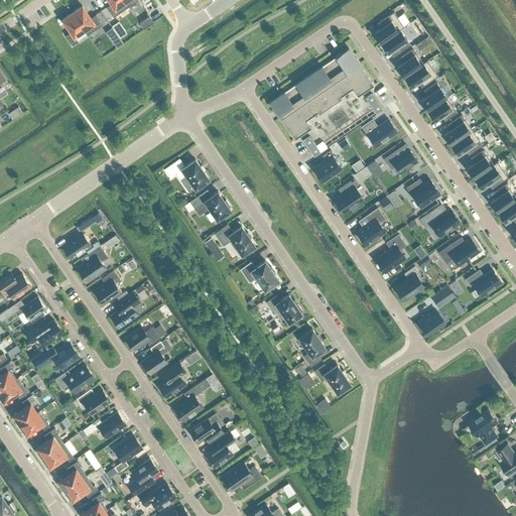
[(109,0),(111,2),(106,6),(113,16),(128,6),(123,0),(109,0)]
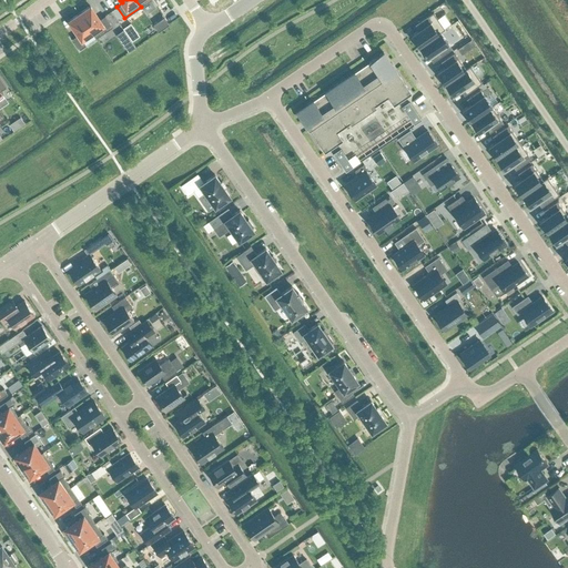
[(104,14),(99,19),(90,4),(79,12),(95,37),(112,26),(104,14)]
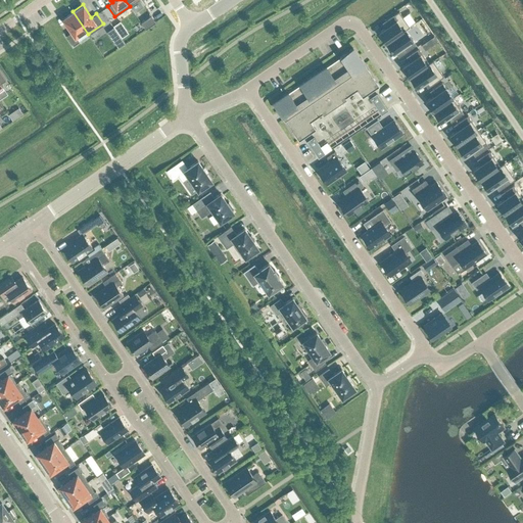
[(386,42),(406,29),(405,29),(409,27),(398,10),(384,20),(388,26),(385,27),(379,32),(386,42)]
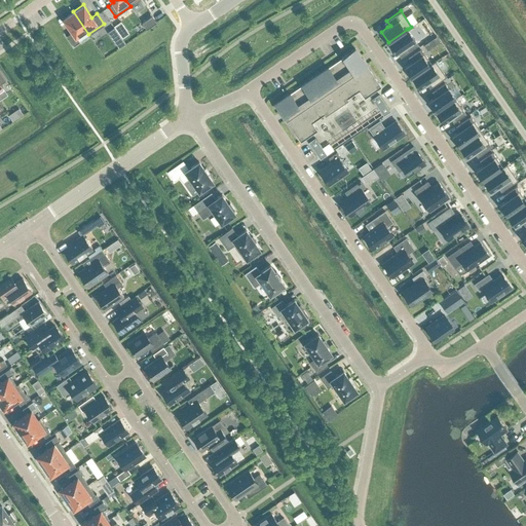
[(88,35),(88,34),(73,11),(63,19),(72,31),(67,35),(73,45),(79,41),(76,36),(84,30),(88,35)]
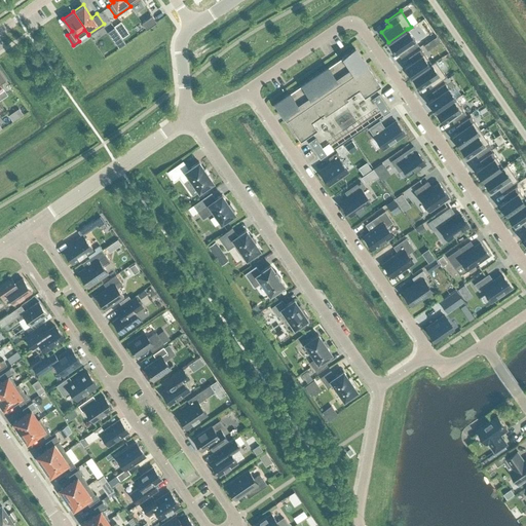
[(141,22),(146,29),(156,22),(151,14),(141,22)]
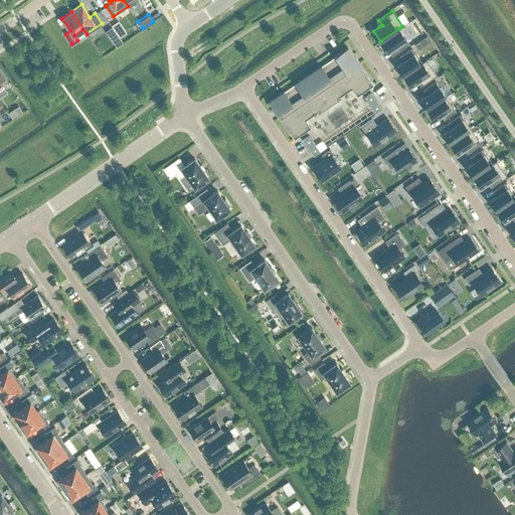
[(112,26),(106,30),(111,38),(117,34),(112,26)]
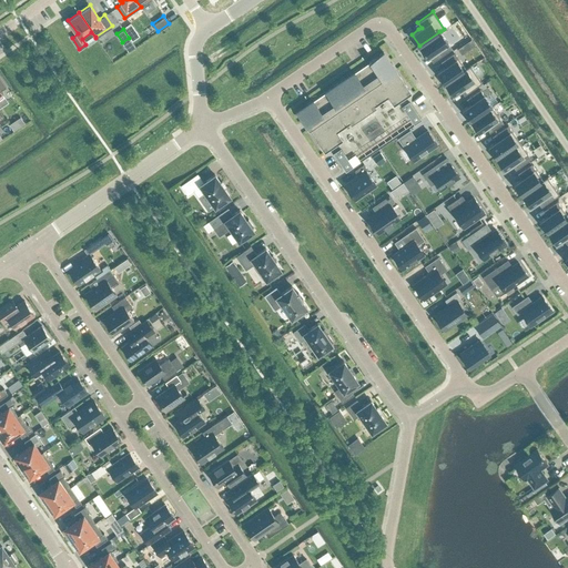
[(452,48),(440,31),(419,46),(427,57),(428,56),(437,50),(440,56),(452,48)]
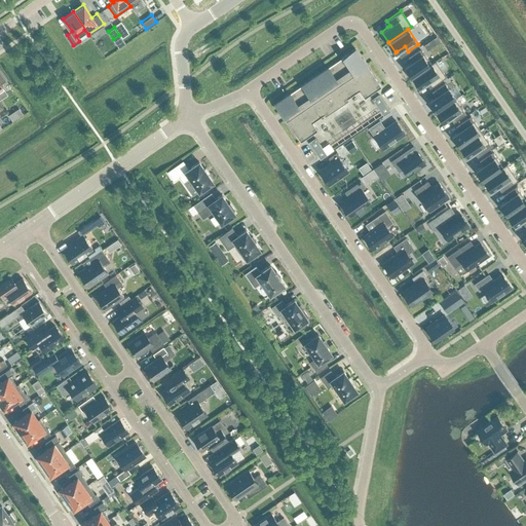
[(423,44),(426,49),(431,46),(428,40),(423,44)]
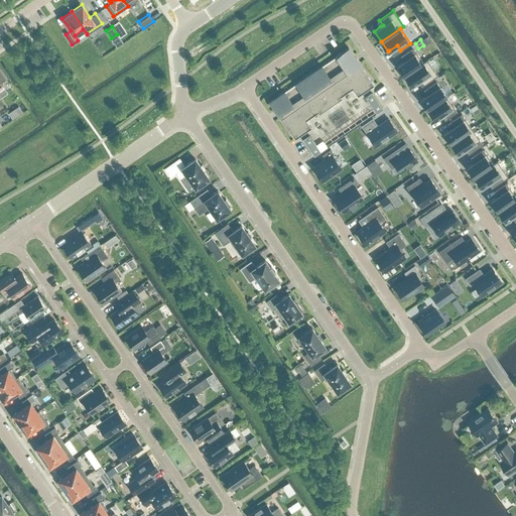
[(305,120),(317,112),(318,113),(340,98),(339,97),(352,88),(357,95),(373,84),(358,61),(355,63),(353,59),(355,58),(347,46),(268,101),(276,113),(279,111),(281,114),(279,116),(294,138),(310,127),(305,120)]
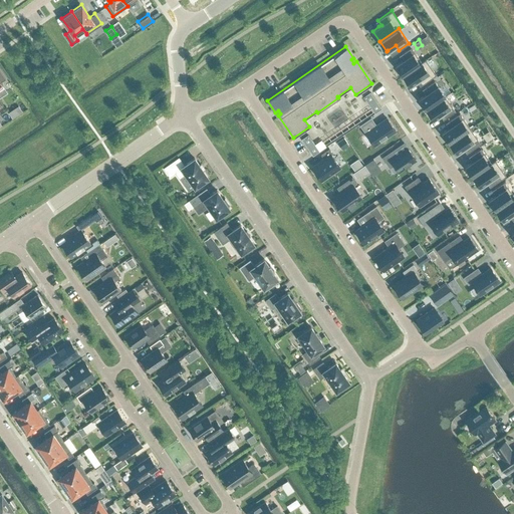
[(396,64),(403,74),(421,61),(411,46),(401,53),(405,58),(402,60),(396,64)]
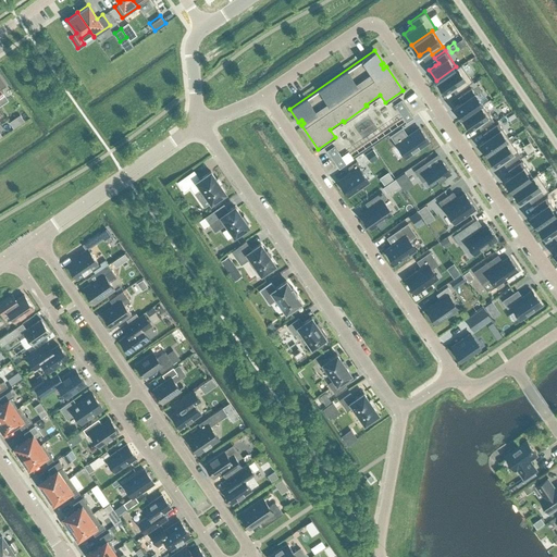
[(456,66),(436,81),(444,93),(450,87),(454,85),(457,90),(472,81),(460,64),(456,66)]
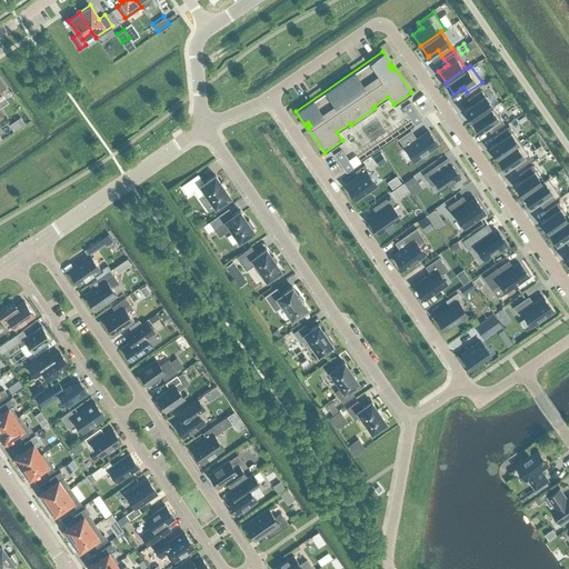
[(463,109),(471,120),(492,106),(480,89),(469,97),(473,102),(470,103),(463,109)]
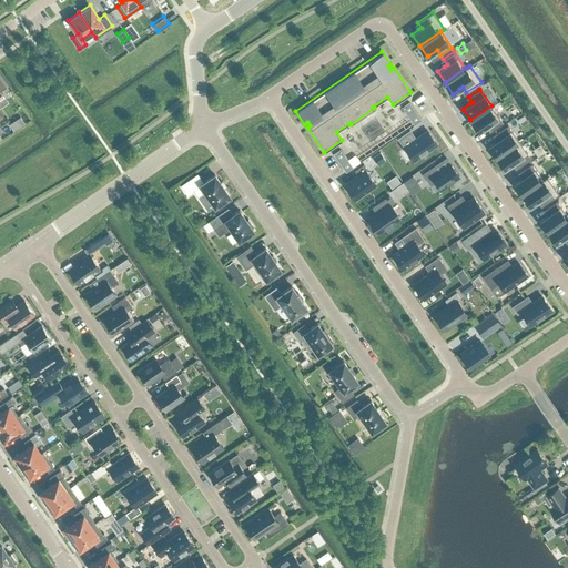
[(422,119),(408,101),(401,105),(414,124),(422,119)]
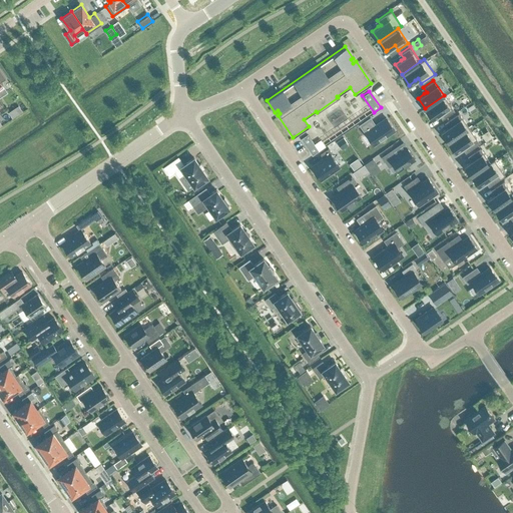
[(444,95),(425,108),(432,118),(438,114),(441,112),(444,117),(454,110),(444,95)]
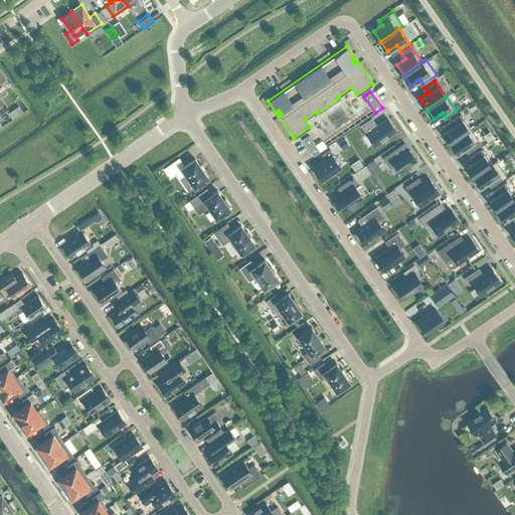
[(12,110),(8,113),(12,119),(16,116),(12,110)]
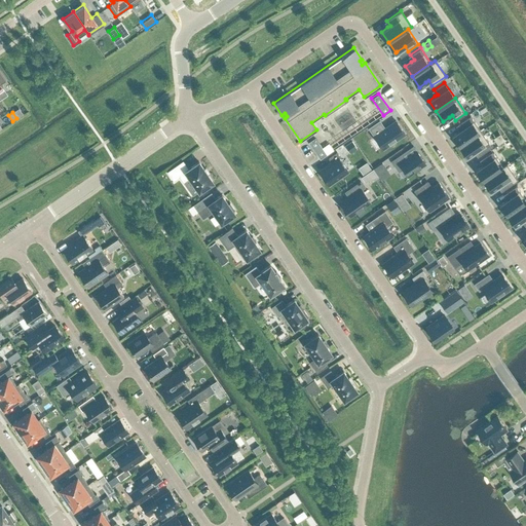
[(459,145),(480,130),(470,115),(458,123),(461,128),(452,135),(459,145)]
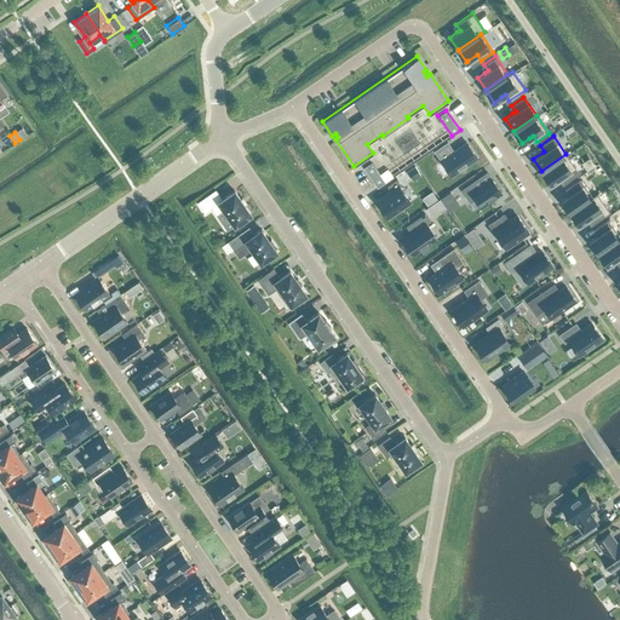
[(447,143),(435,151),(451,174),(476,156),(466,142),(453,150),(447,143)]
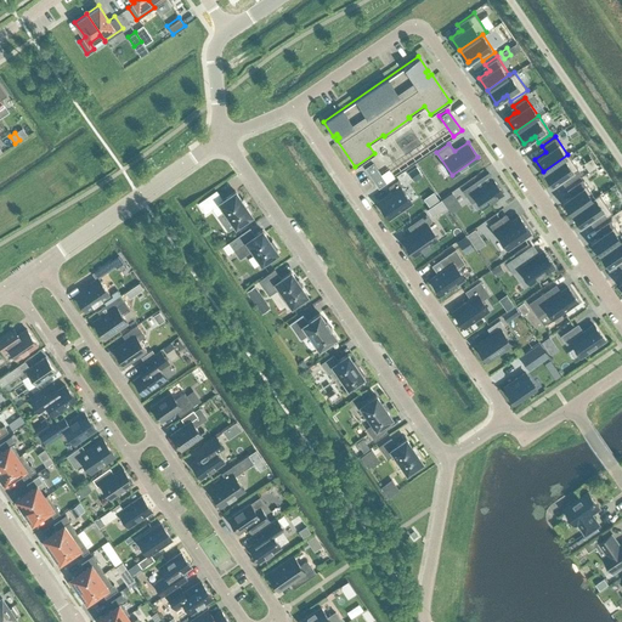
[(581,173),(567,154),(543,171),(552,185),(563,176),(566,182),(581,173)]
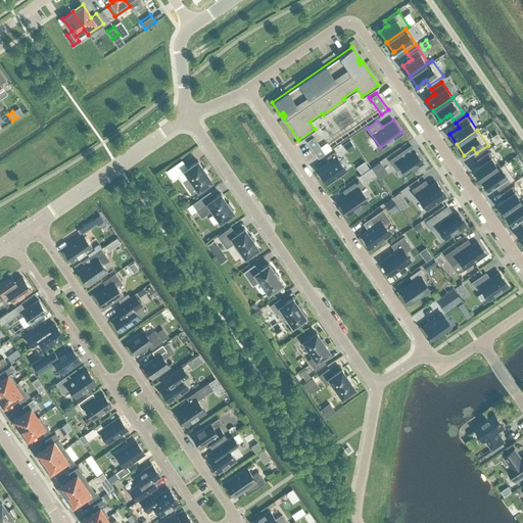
[(494,143),(502,139),(496,132),(490,137),(494,143)]
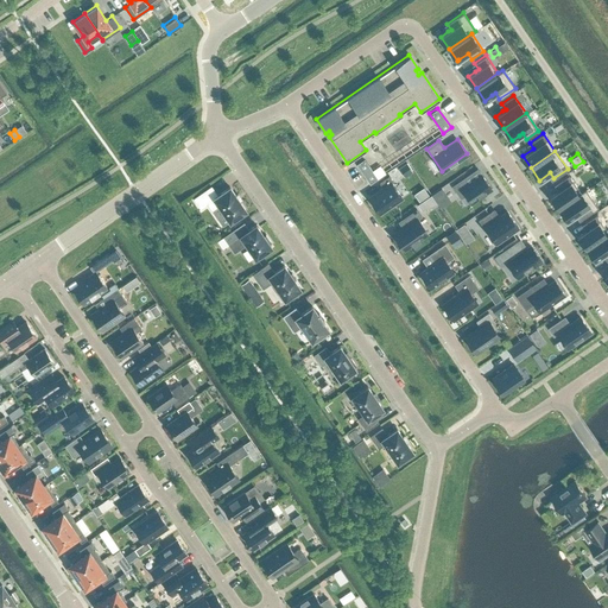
[(378,178),(363,158),(356,164),(369,183),(378,178)]
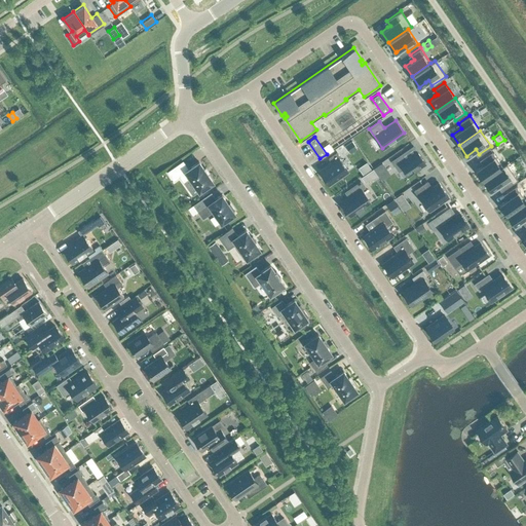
[(328,150),(336,145),(331,138),(323,143),(328,150)]
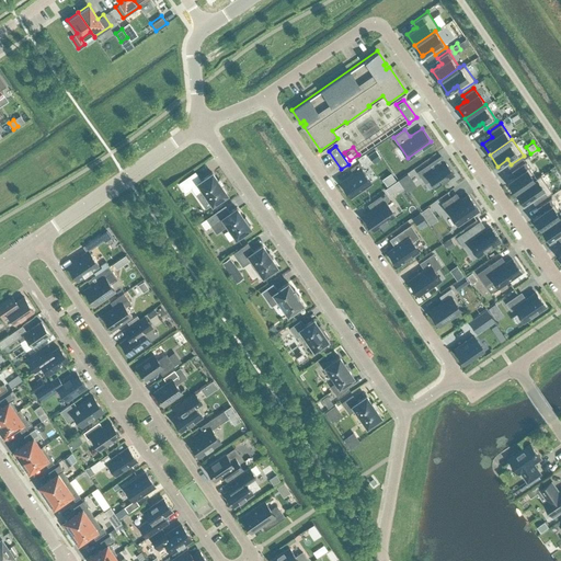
[(373,162),(380,158),(374,149),(367,155),(373,162)]
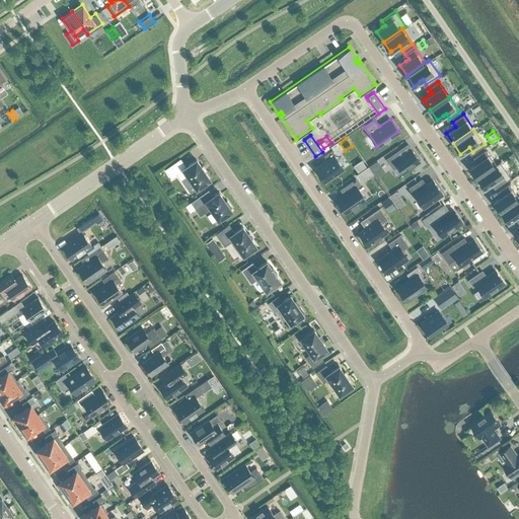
[(401,171),(419,160),(411,148),(399,156),(395,151),(385,158),(392,167),(396,164),(401,171)]
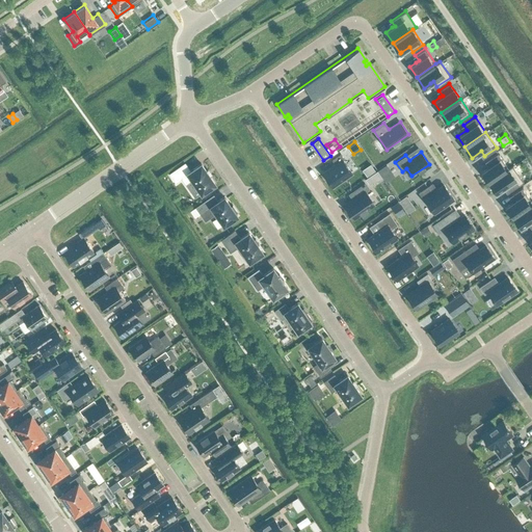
[(335,164),(322,173),(331,185),(351,173),(342,159),(344,158),(340,153),(331,159),(335,164)]
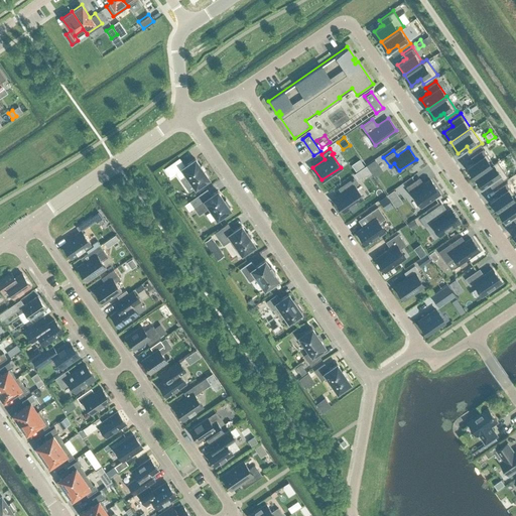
[(474,176),(493,163),(482,148),(473,155),(476,160),(467,166),(474,176)]
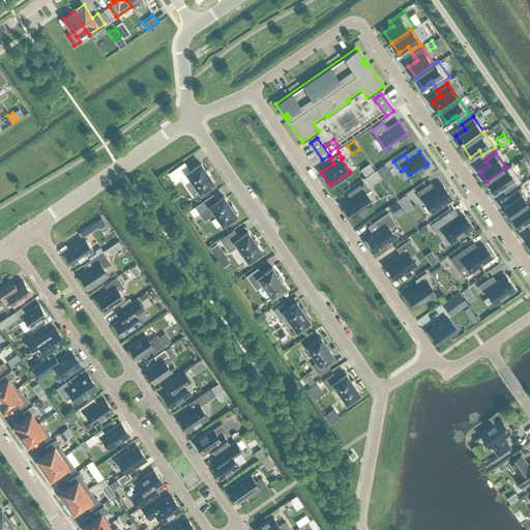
[(184,162),(169,172),(174,180),(180,176),(184,182),(190,178),(200,193),(214,182),(209,175),(205,170),(200,163),(188,170),(187,168),(188,168),(184,162)]
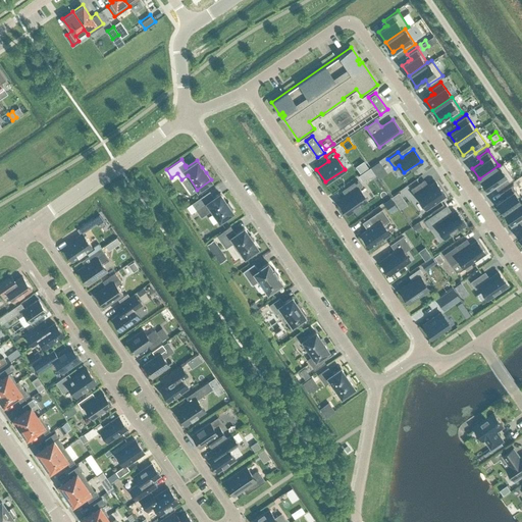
[(378,178),(386,172),(378,160),(370,166),(375,174),(378,178)]
